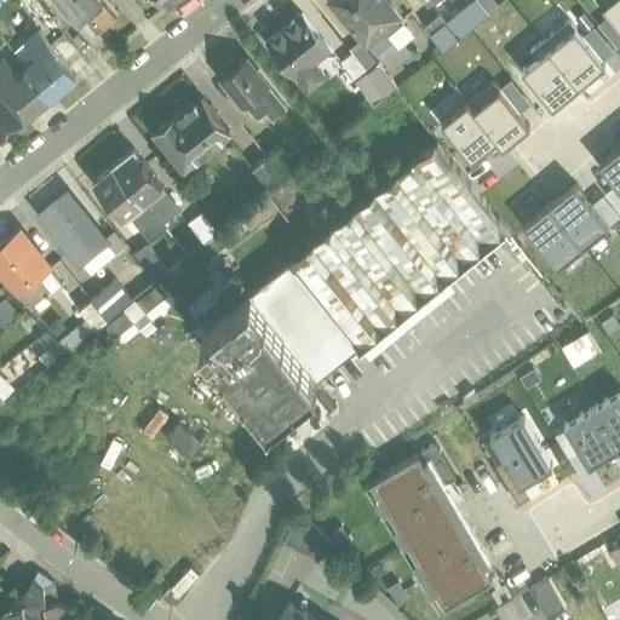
[(104,28),(81,0),(57,0),(55,3),(69,21),(74,17),(79,23),(85,18),(97,34),(104,28)]
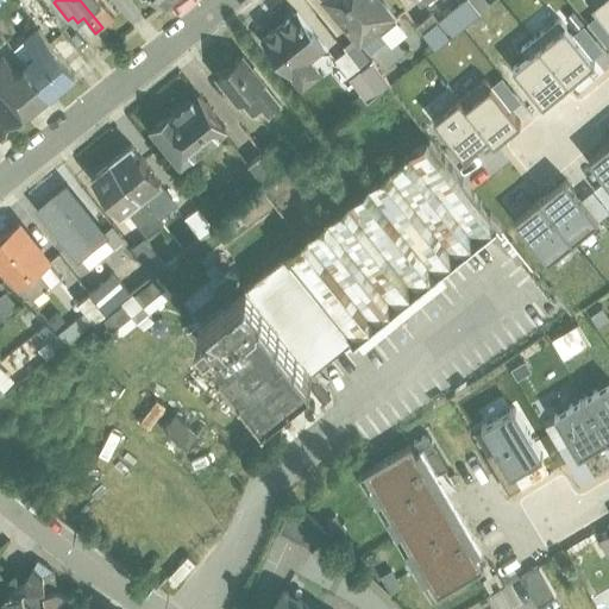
[(80,0),(102,27),(115,18),(100,0),(80,0)]
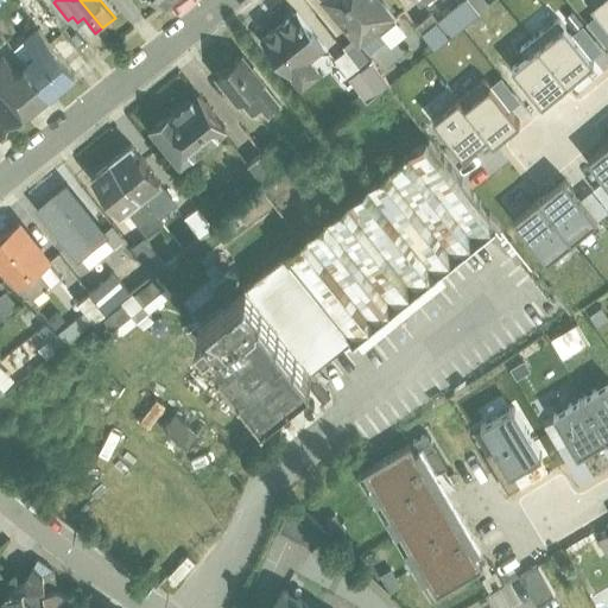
[(346,51),(379,93),(386,87),(390,84),(359,46),(362,44),(369,54),(386,40),(392,46),(407,35),(379,0),(323,0),(354,38),(343,48),(346,51)]
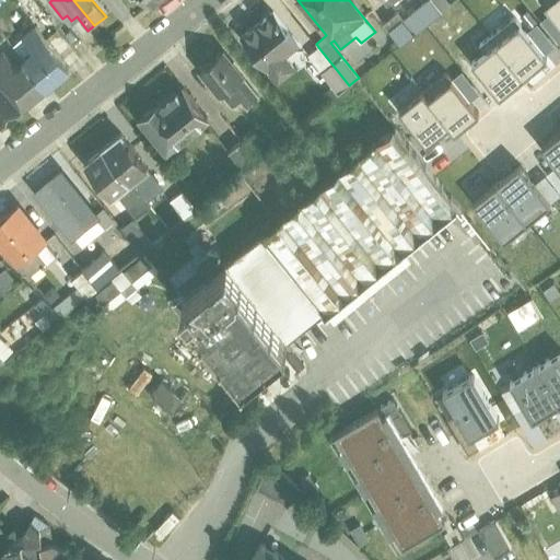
[(442,11),(432,0),(427,0),(404,19),(398,11),(383,23),(400,45),(442,11)]
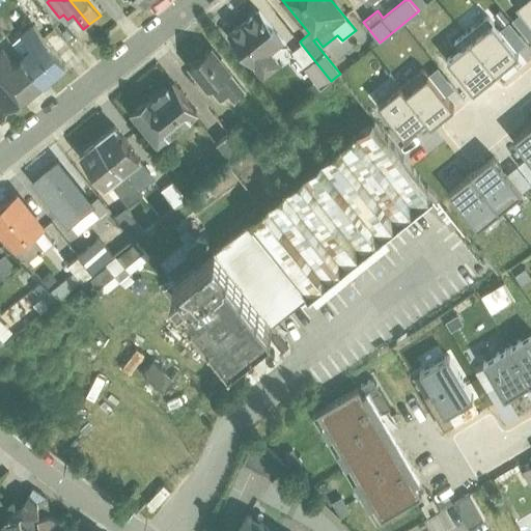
[(410,0),(419,10),(428,2),(426,0),(410,0)]
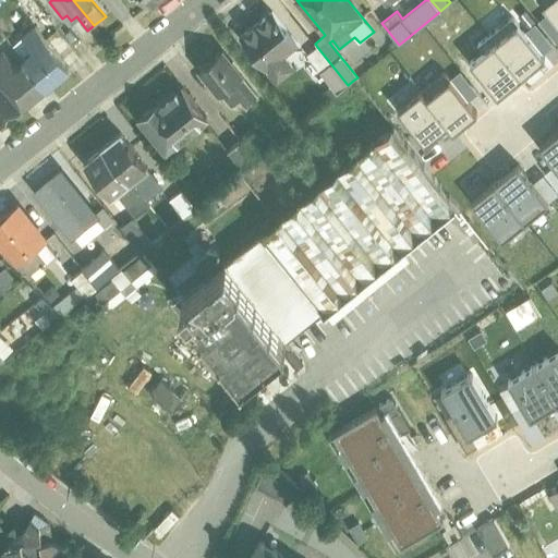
[(537,56),(557,40),(557,0),(531,0),(538,10),(517,24),(537,56)]
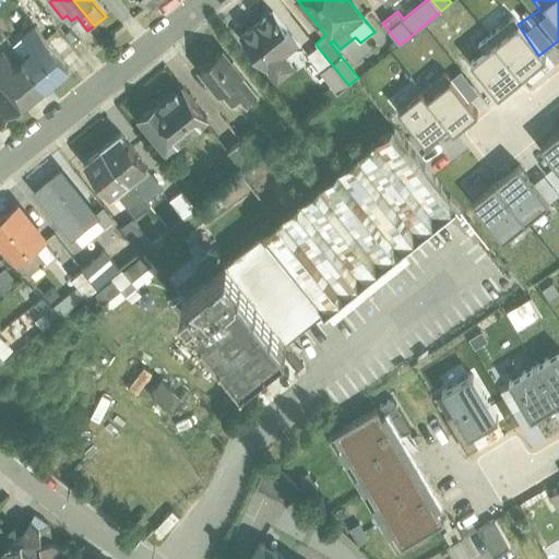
[(273,12),(242,36),(278,82),(296,69),(286,56),(299,45),(273,12)]
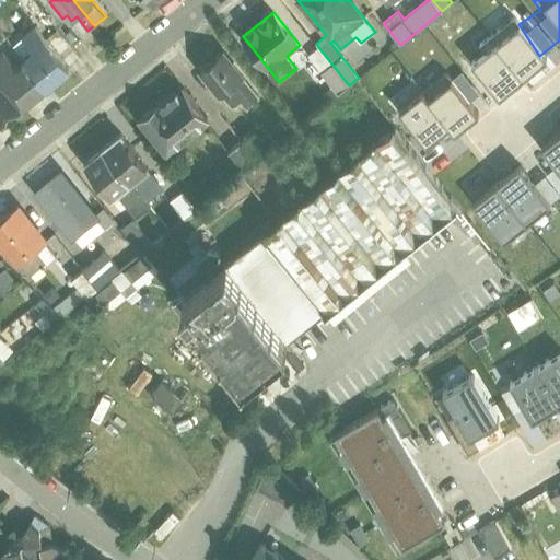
[(455,51),(488,98),(541,61),(508,14),(455,51)]
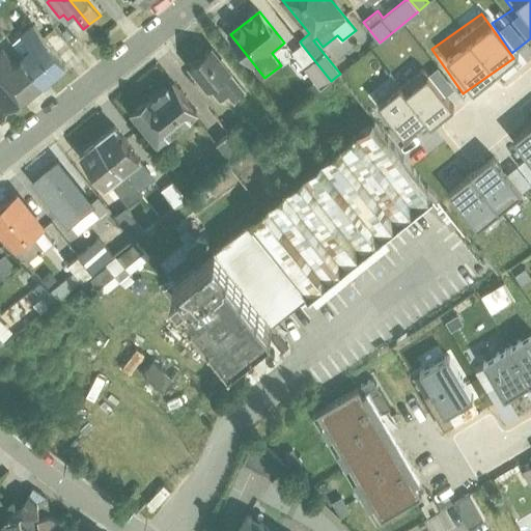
[(73,16),(67,20),(78,32),(83,29),(73,16)]
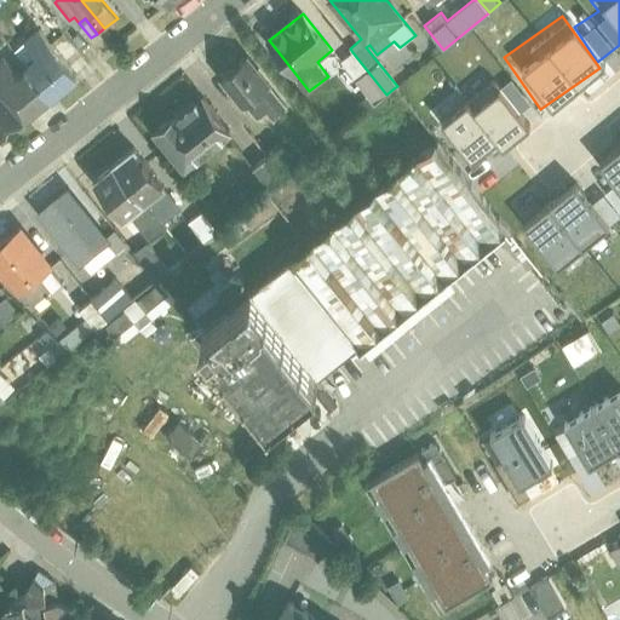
[(26,65),(51,97),(78,76),(39,28),(23,40),(36,57),(26,65)]
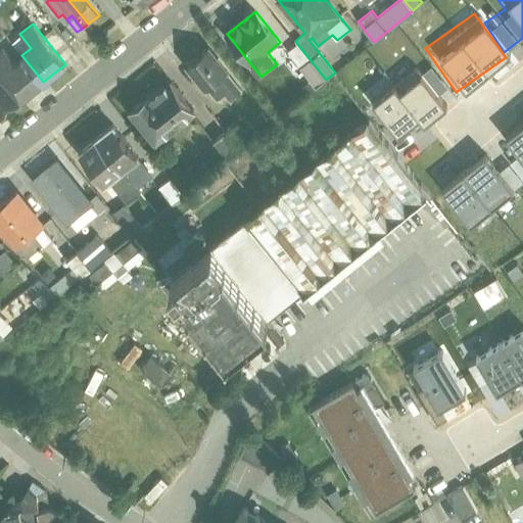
[(326,80),(297,44),(288,51),(300,67),(299,68),(316,88),(326,80)]
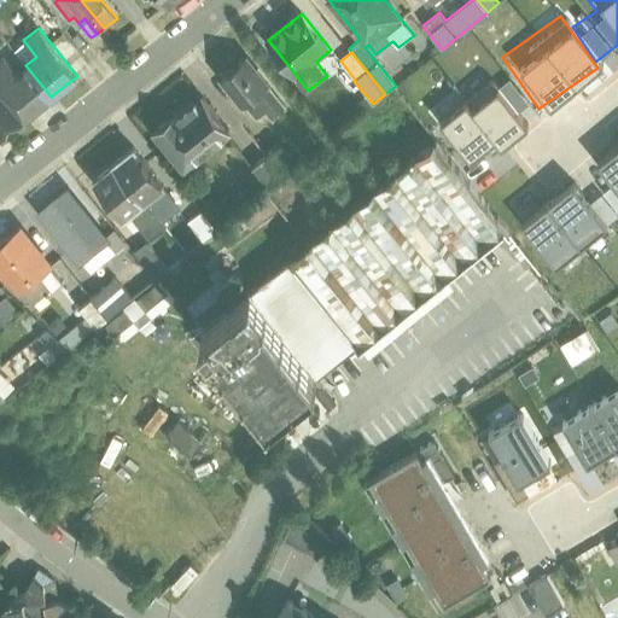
[(0,58),(0,88),(25,118),(51,97),(25,65),(17,71),(4,56),(0,58)]
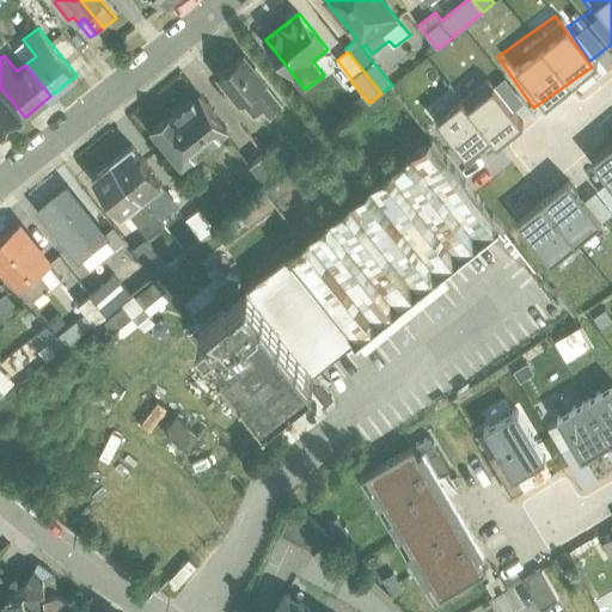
[(244,57),(221,75),(254,117),(264,109),(270,117),(282,108),(244,57)]
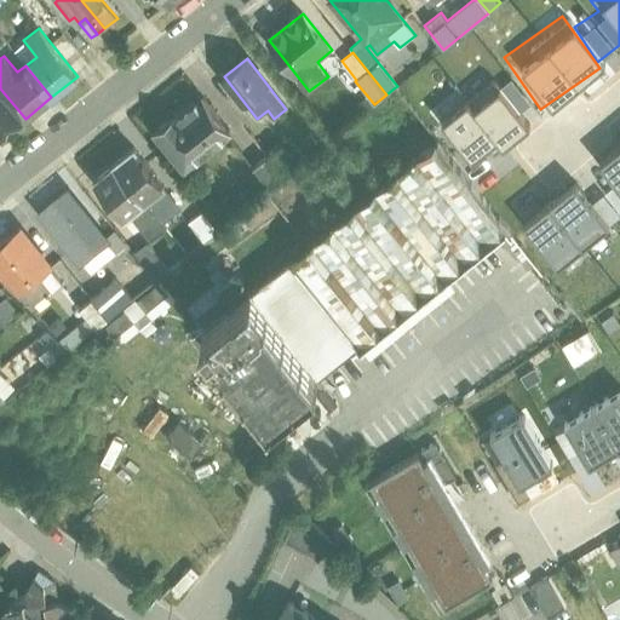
[(520,116),(530,108),(501,73),(492,80),(520,116)]
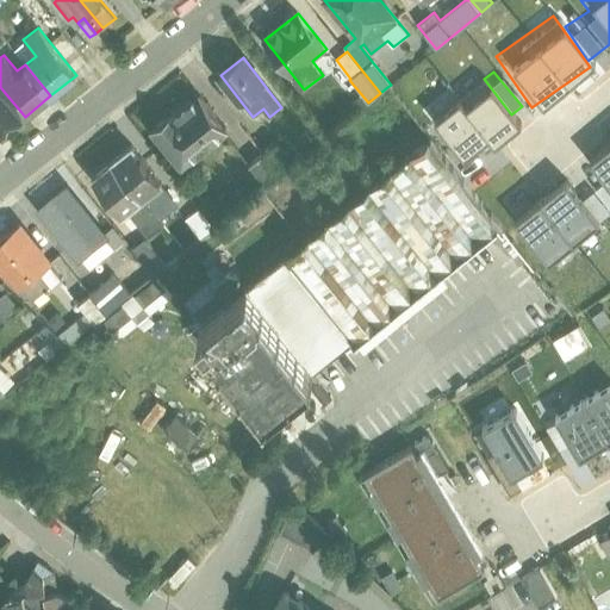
[(477,76),(425,117),(462,163),(514,123),(477,76)]
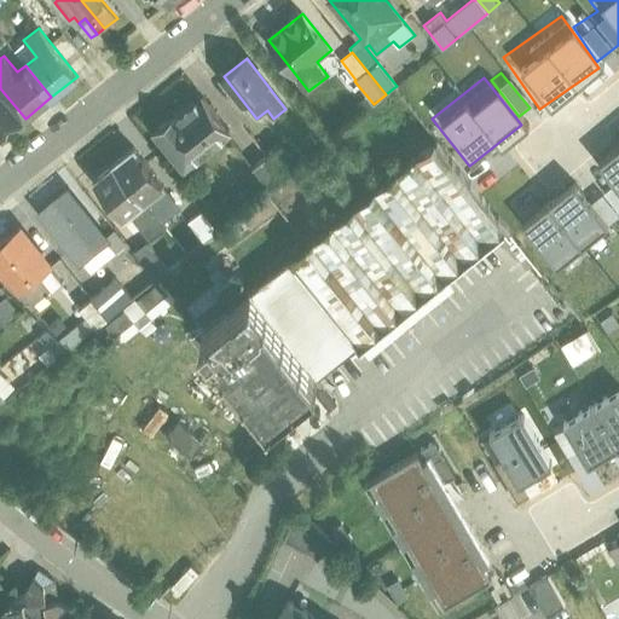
[(25,119),(0,88),(0,136),(3,137),(25,119)]
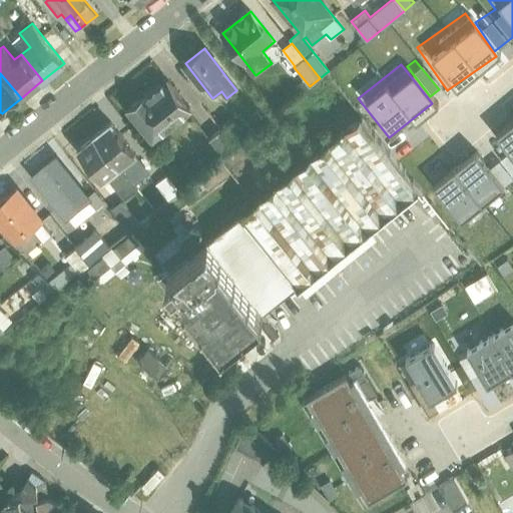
[(146,94),(129,108),(154,140),(192,110),(168,81),(149,97),(146,94)]
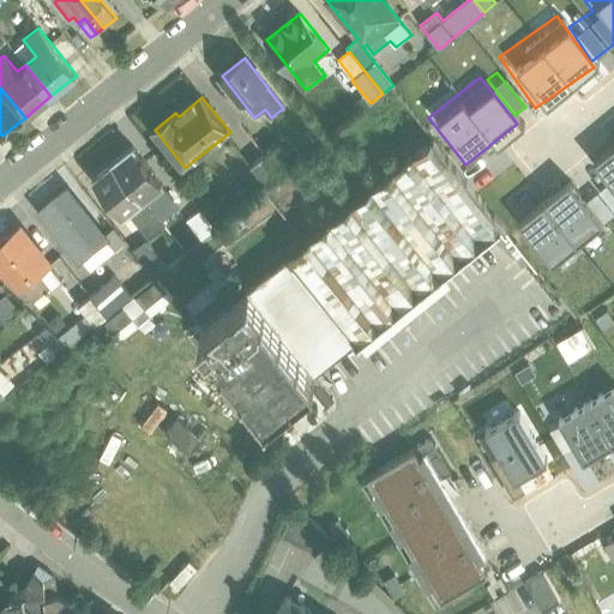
[(434,138),(287,254),(289,258),(250,290),(238,278),(230,276),(228,278),(217,265),(209,274),(215,281),(187,305),(203,324),(190,333),(258,420),(295,390),(300,396),(320,379),(315,373),(356,341),(366,354),(451,287),(440,272),(501,223),(491,209),(479,193),(434,138)]
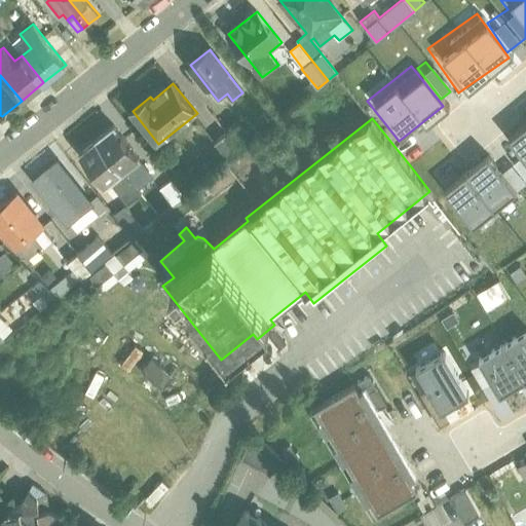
[(525,123),(509,138),(524,155),(513,164),(525,182),(525,123)]
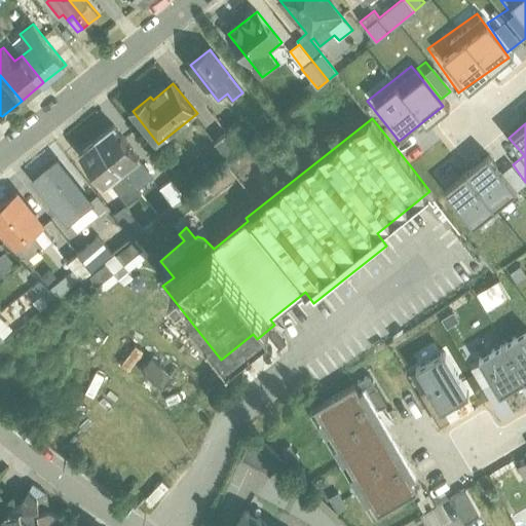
[(228,133),(242,151),(253,143),(239,124),(228,133)]
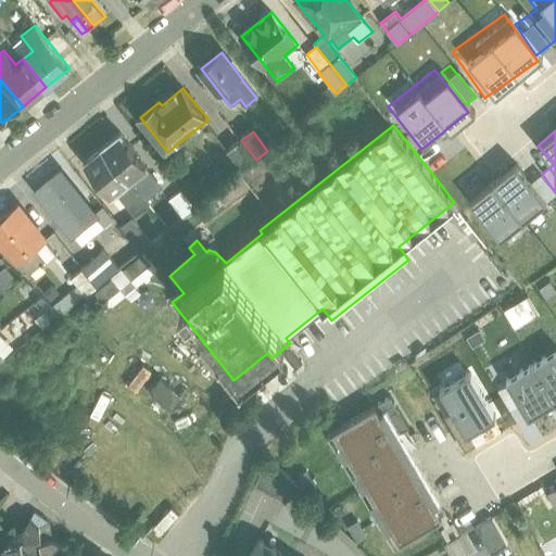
[(121,133),(102,148),(149,204),(165,192),(152,177),(154,176),(121,133)]
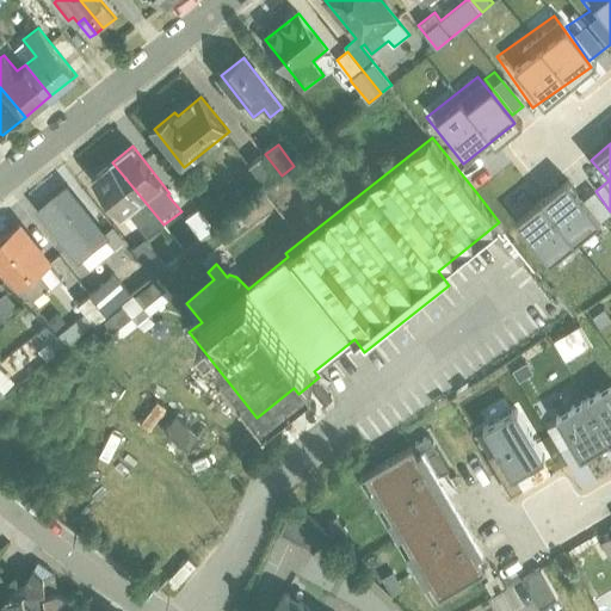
[(282,176),(265,154),(250,166),(266,187),(282,176)]
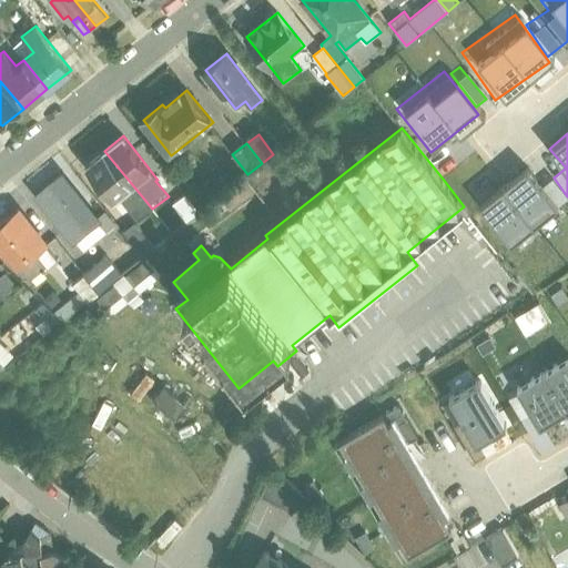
[(104,151),(87,165),(114,201),(120,196),(139,220),(152,209),(104,151)]
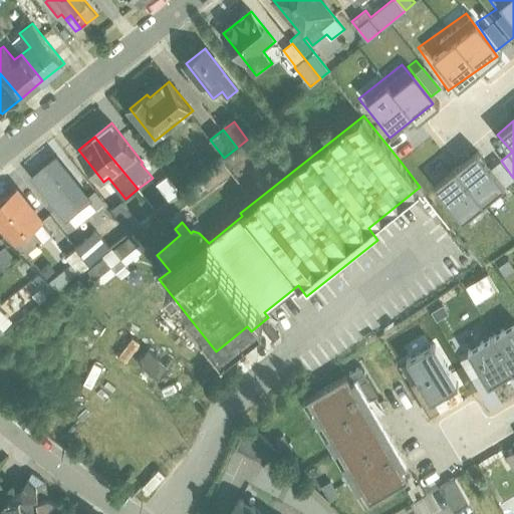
[(456,168),(484,203),(513,178),(501,161),(492,169),(477,151),(456,168)]
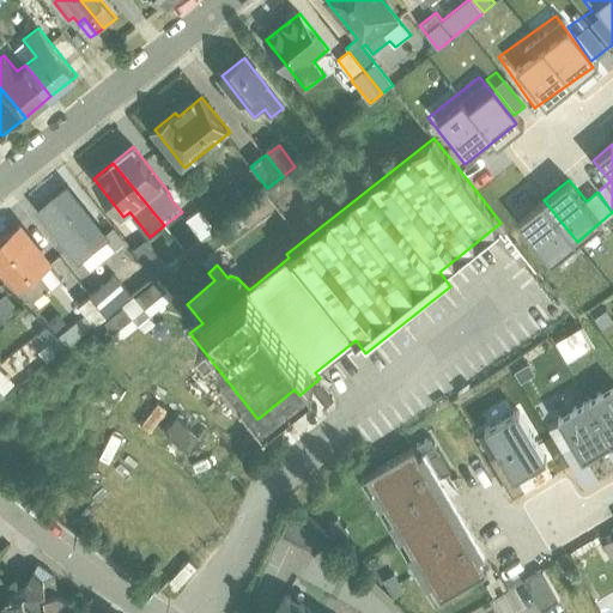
[(66,188),(46,206),(50,212),(46,216),(82,261),(83,260),(91,271),(126,243),(114,228),(104,236),(66,188)]
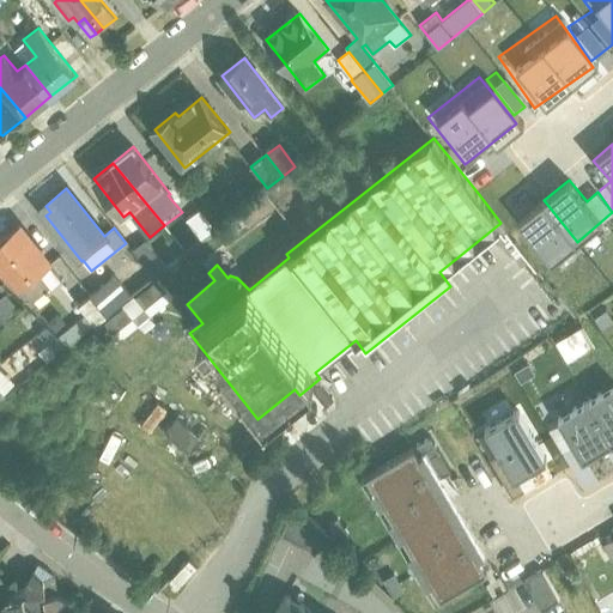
[(230,192),(216,202),(224,213),(237,202),(230,192)]
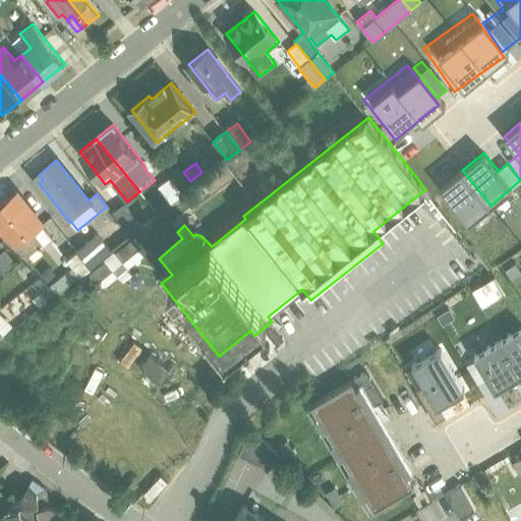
[(490,206),(462,170),(441,186),(469,223),(490,206)]
